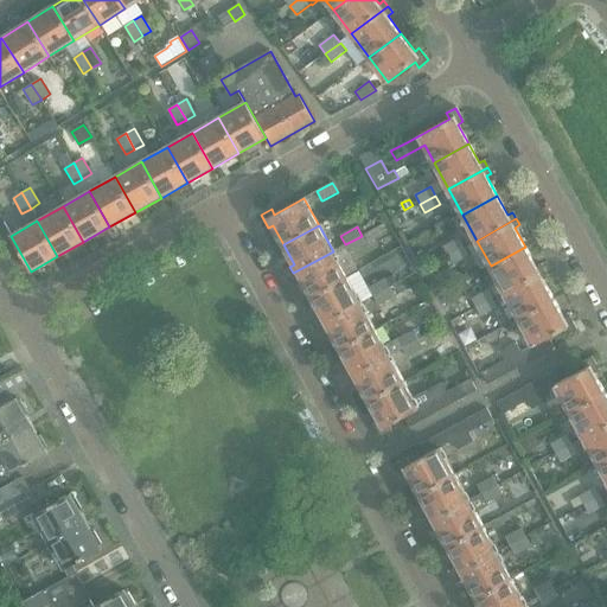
[(366,244),(362,236),(345,244),(350,254),(366,244)]
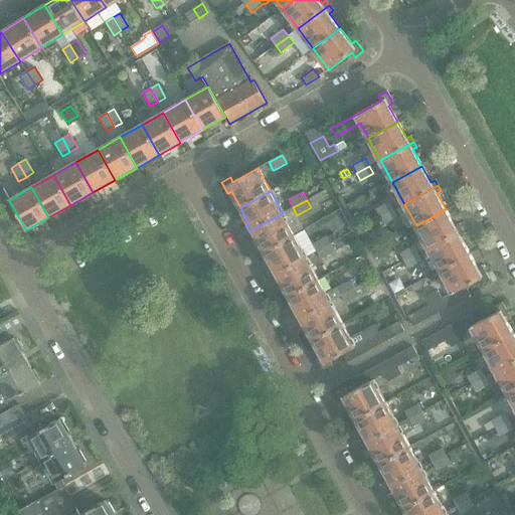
[(389,202),(376,209),(380,217),(393,209),(389,202)]
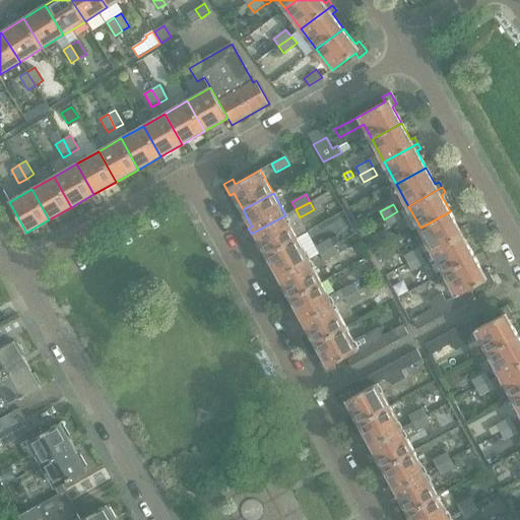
[(401,219),(397,211),(384,219),(388,226),(401,219)]
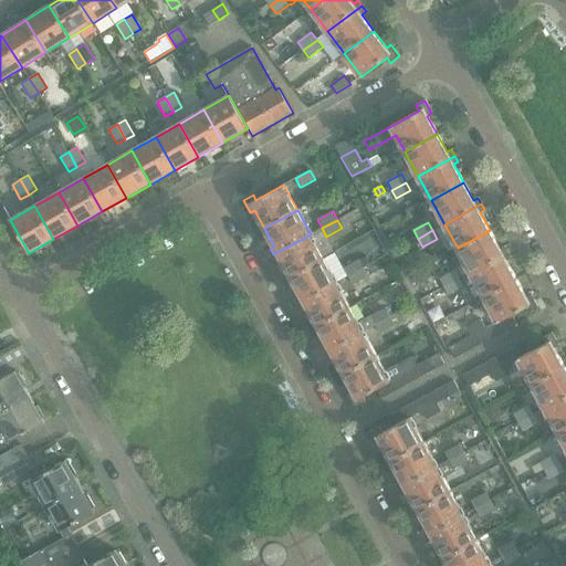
[(471,273),(509,252),(505,247),(500,249),(490,230),(458,248),(467,264),(440,279),(444,287),(459,279),(471,273)]
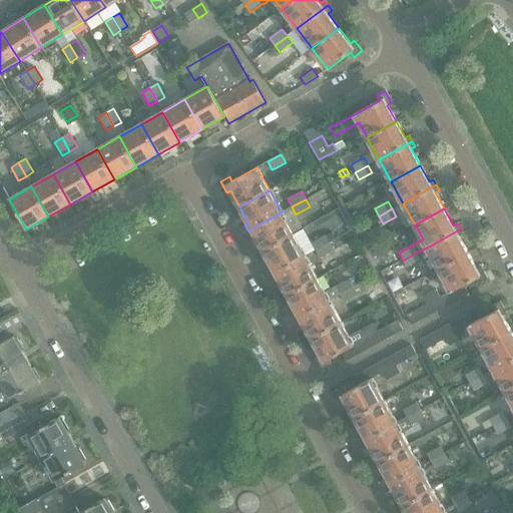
[(282,212),(247,230),(250,236),(254,233),(264,250),(294,234),(282,212)]
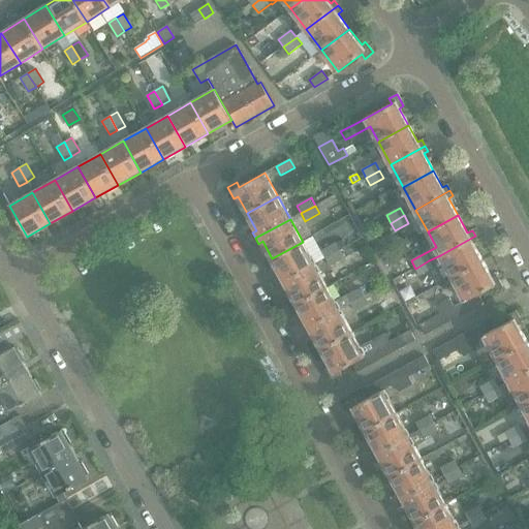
[(473,243),(477,241),(475,236),(440,255),(453,277),(483,260),(473,243)]
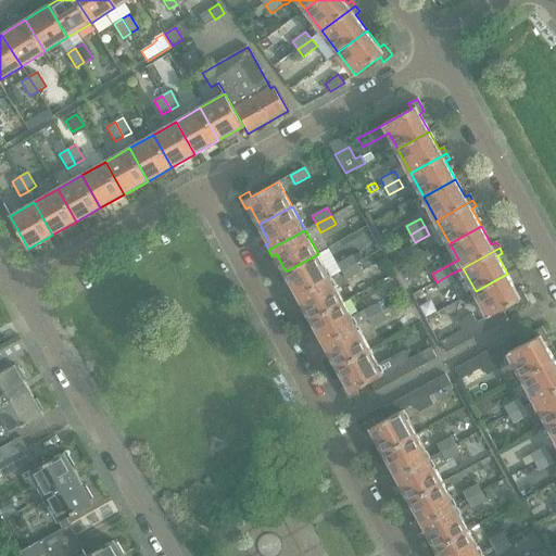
[(286,272),(295,290),(291,292),(294,298),(331,278),(318,254),(286,272)]
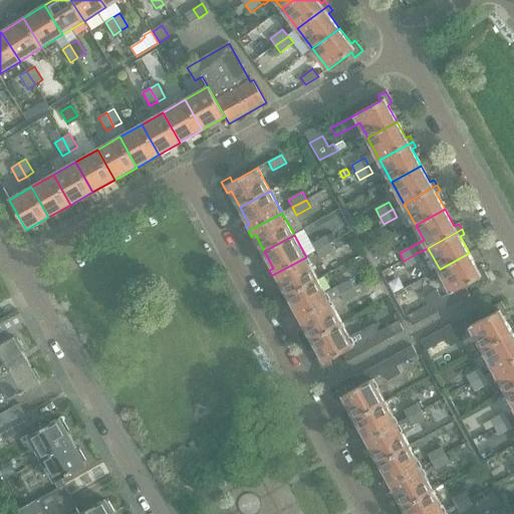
[(326,236),(312,244),(316,251),(330,244),(326,236)]
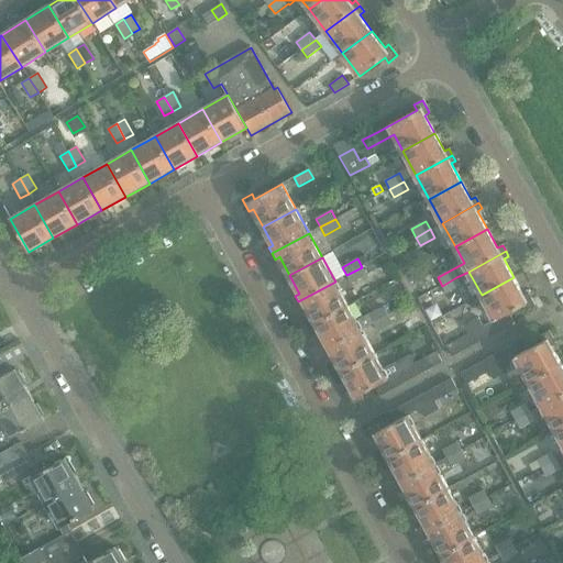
[(366,275),(362,267),(346,275),(351,284),(366,275)]
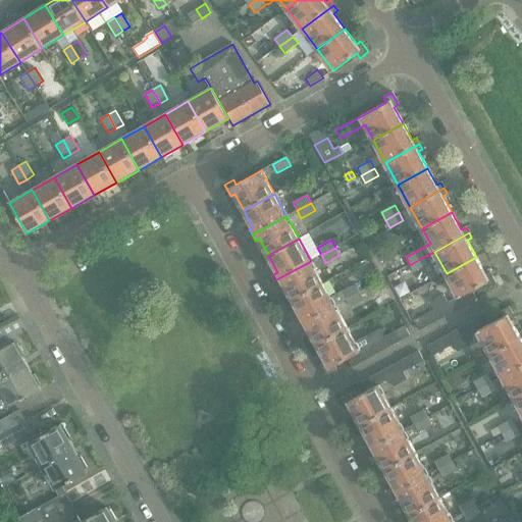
[(414,272),(427,265),(423,257),(410,265),(414,272)]
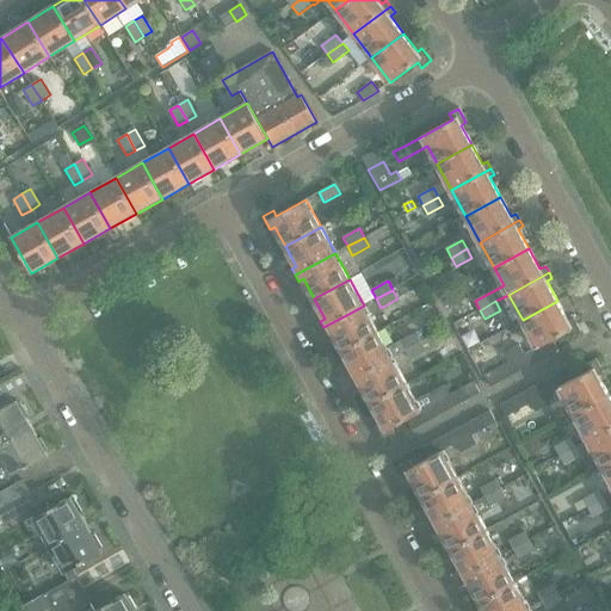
[(519,345),(504,355),(508,363),(510,363),(518,358),(526,353),(535,349),(543,344),(553,339),(567,331),(571,338),(581,332),(574,318),(568,321),(557,301),(523,320),(532,338),(519,345)]
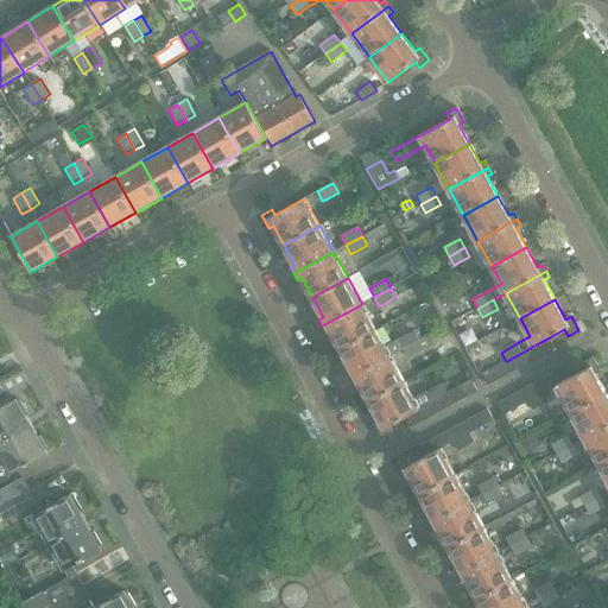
[(330,329),(341,349),(377,330),(362,304),(322,325),(325,333),(330,329)]
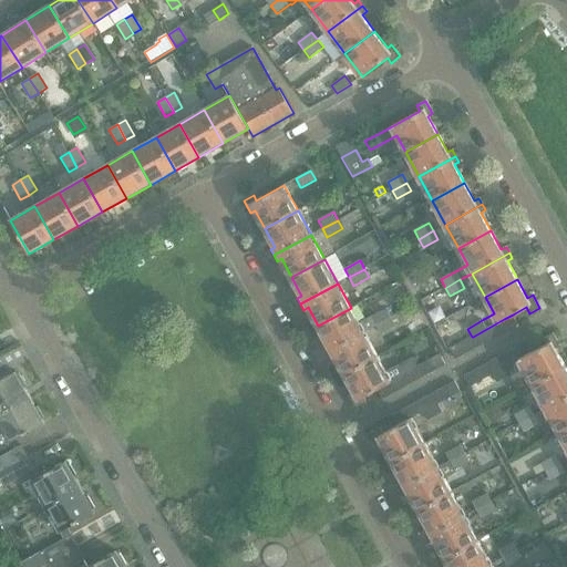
[(351,308),(318,326),(328,343),(323,347),(327,352),(364,332),(351,308)]
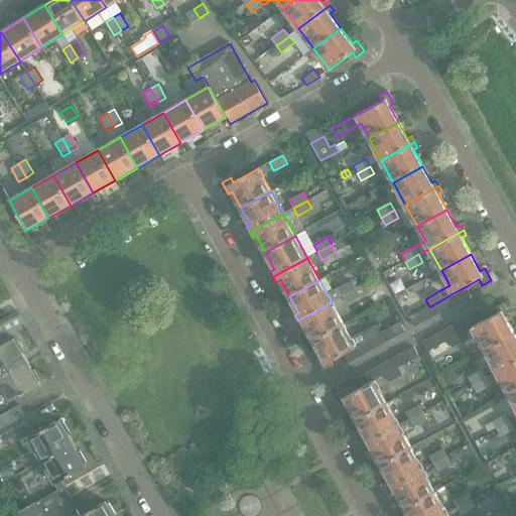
[(352,281),(338,288),(342,296),(356,288),(352,281)]
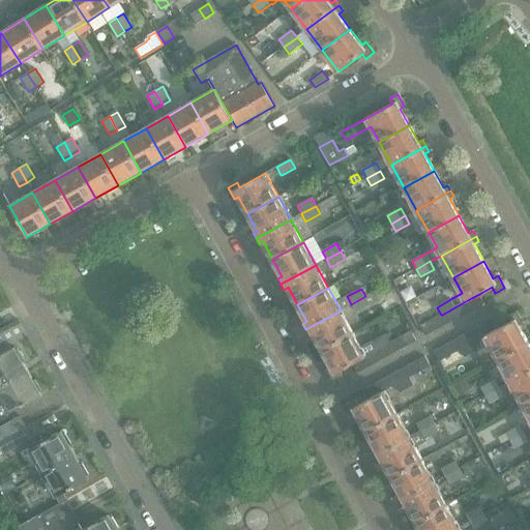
[(484,304),(479,294),(471,298),(476,308),(484,304)]
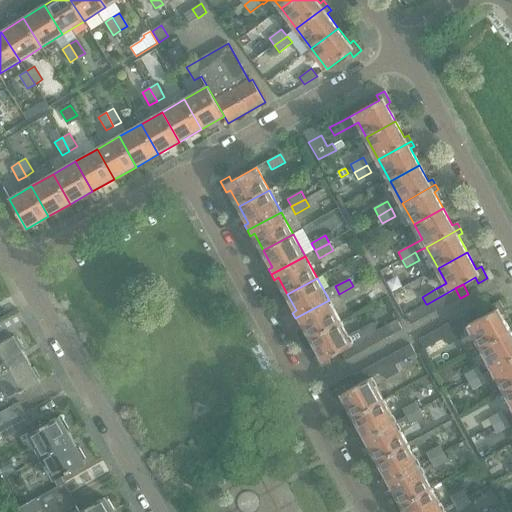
[(353,286),(339,294),(343,302),(357,294),(353,286)]
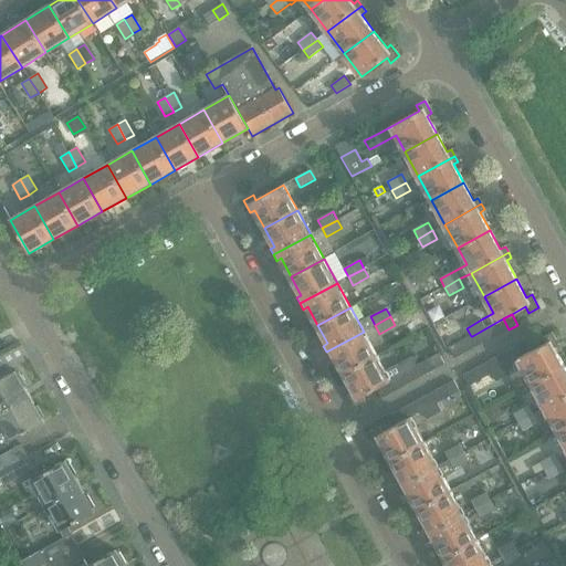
[(509,329),(503,318),(495,323),(501,333),(509,329)]
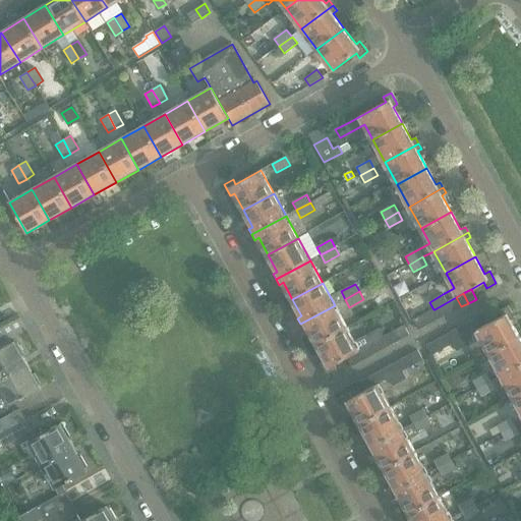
[(461,306),(456,297),(449,301),(454,310),(461,306)]
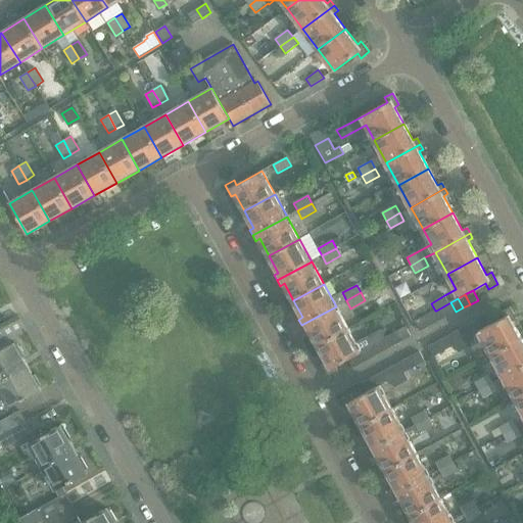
[(456,312),(450,302),(443,306),(448,316),(456,312)]
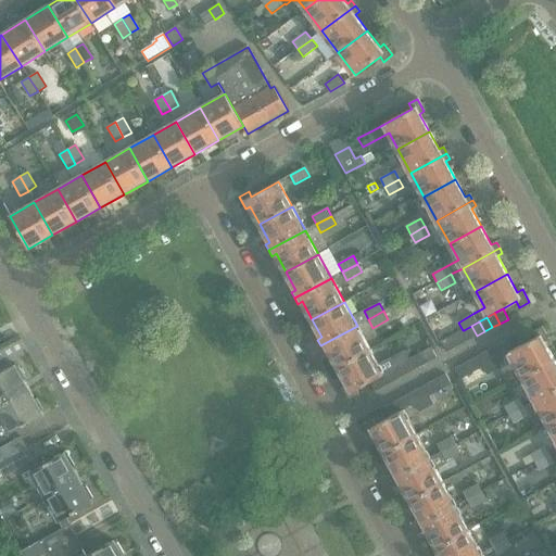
[(357,326),(320,345),(324,351),(328,349),(338,367),(369,349),(357,326)]
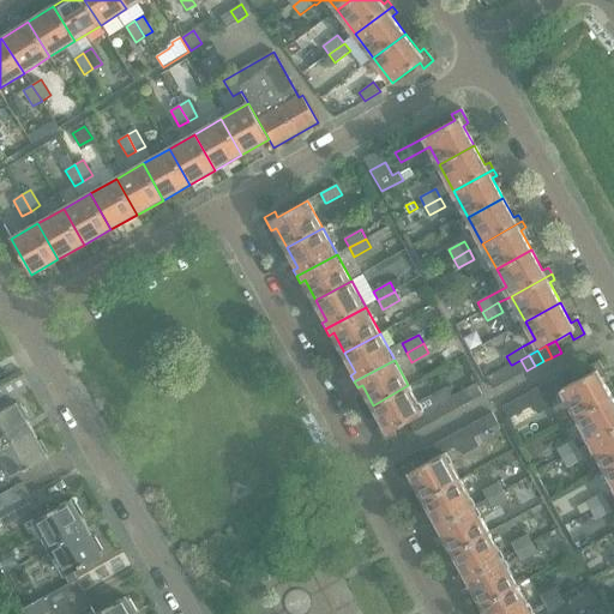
[(527,371),(521,360),(512,365),(518,375),(527,371)]
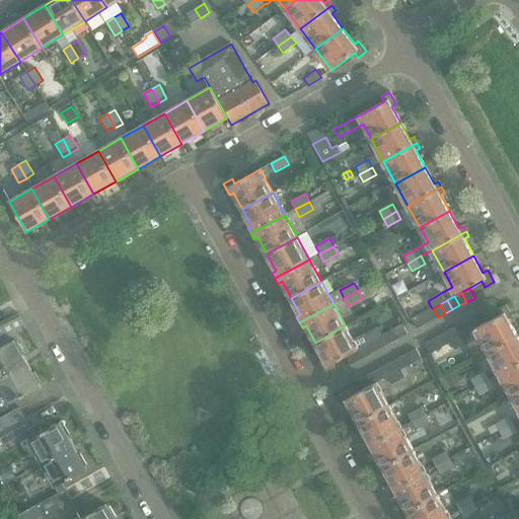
[(517,336),(508,318),(513,316),(506,305),(498,310),(500,315),(488,322),(480,326),(475,328),(488,352),(517,336)]
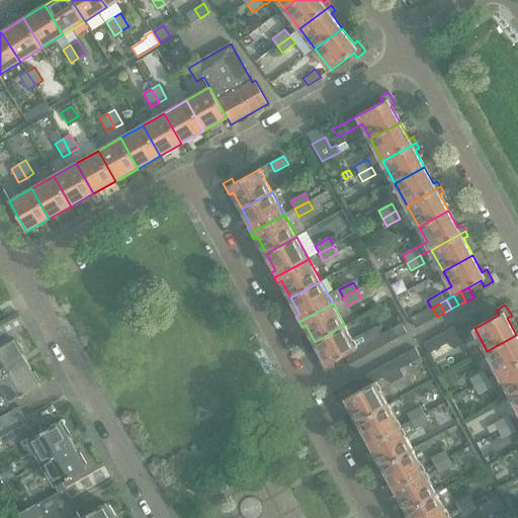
[(437,317),(432,308),(431,308),(425,311),(430,321),(437,317)]
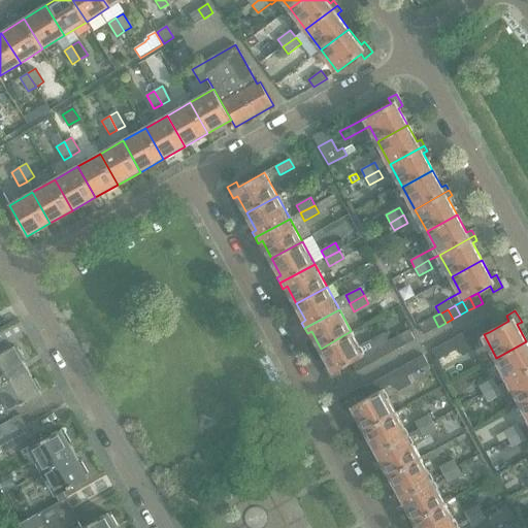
[(438,327),(433,317),(426,321),(431,331),(438,327)]
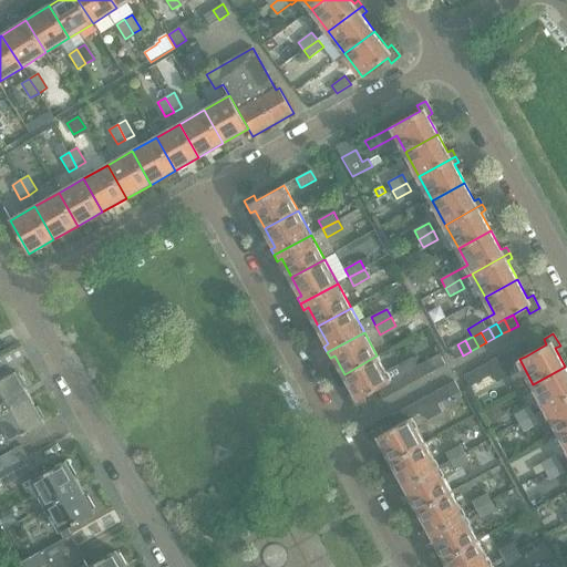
[(533,352),(527,341),(519,346),(525,357),(533,352)]
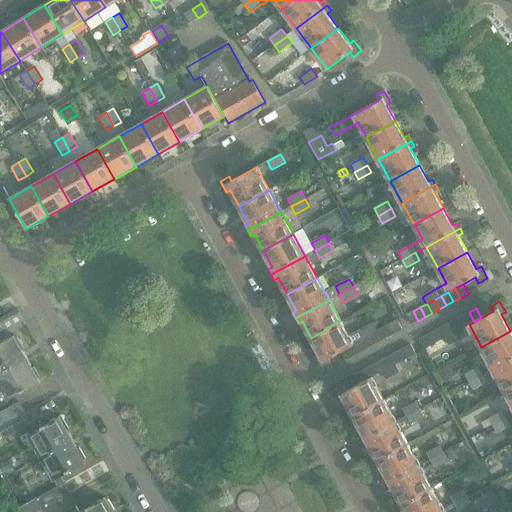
[(418,321),(413,311),(406,315),(406,316),(411,324),(418,321)]
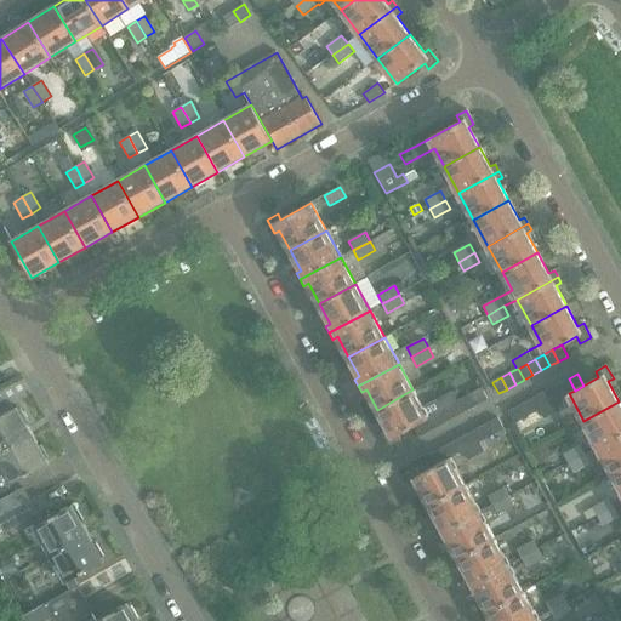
[(575,391),(569,379),(560,383),(567,396),(569,393),(575,391)]
